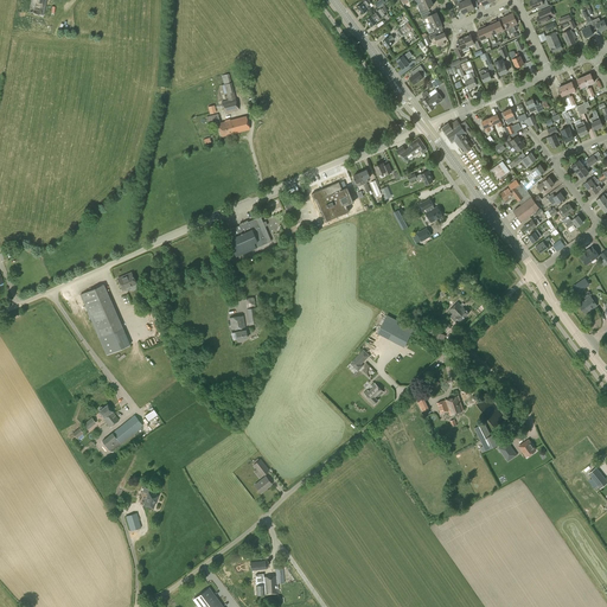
[(44,14),(46,0),(31,0),(29,12),(44,14)]
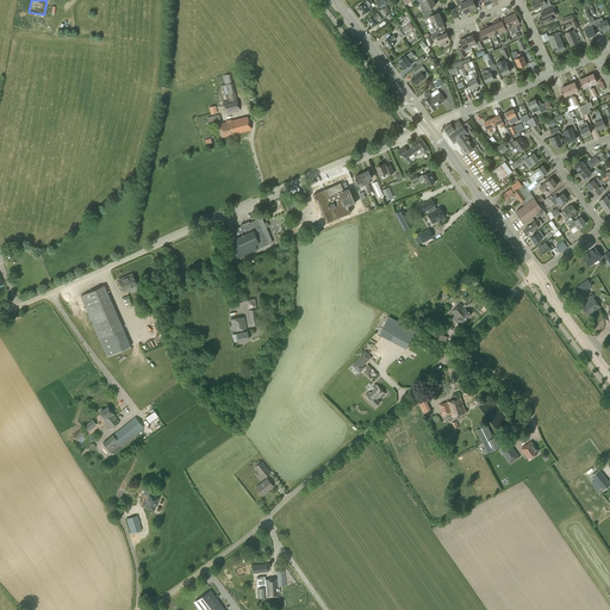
[(363,14),(369,11),(373,7),(371,5),(373,2),(369,0),(368,0),(359,7),(363,14)]
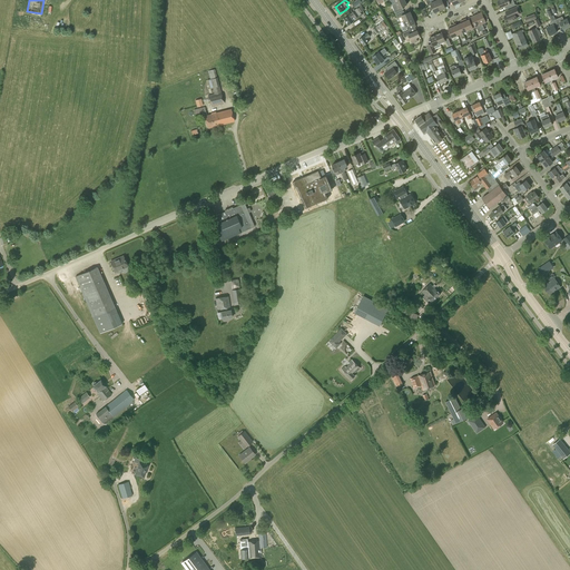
[(404,0),(401,0),(392,5),(395,13),(402,10),(401,7),(408,5),(404,0)]
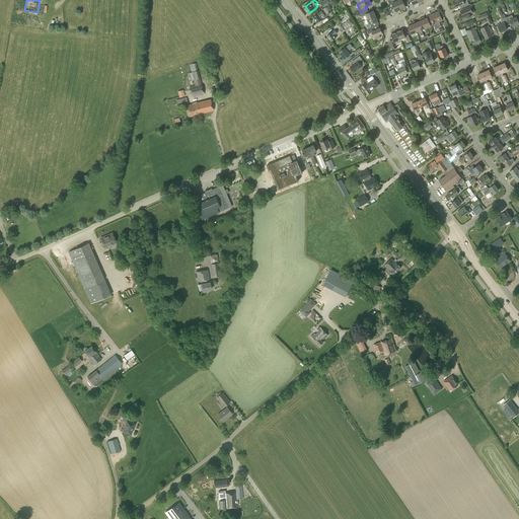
[(395,11),(400,9),(396,0),(390,0),(391,0),(390,0),(387,0),(390,5),(392,4),(395,11)]
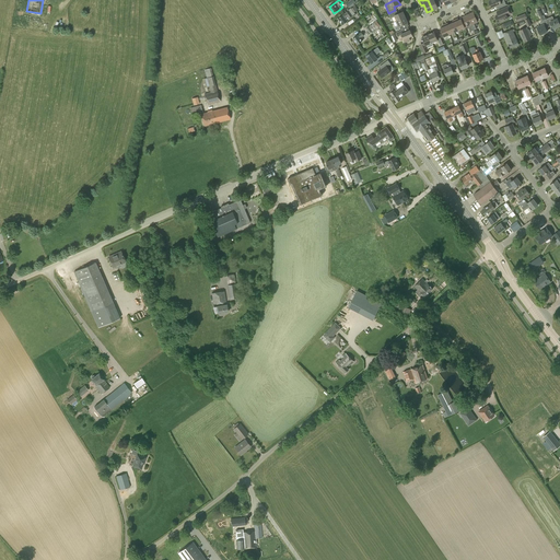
[(428,0),(432,10),(438,8),(434,0),(428,0)]
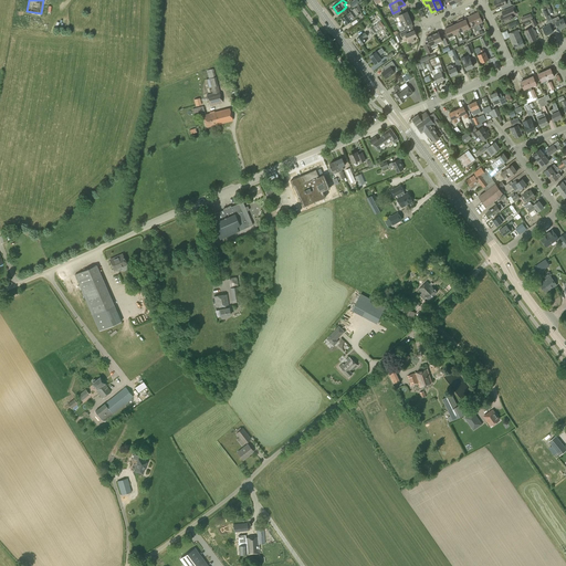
[(346,14),(342,19),(344,22),(344,23),(345,24),(346,25),(352,21),(359,14),(358,14),(358,13),(358,12),(362,10),(359,6),(355,9),(355,8),(353,10),(352,9),(350,10),(352,11),(349,13),(347,14),(346,14)]
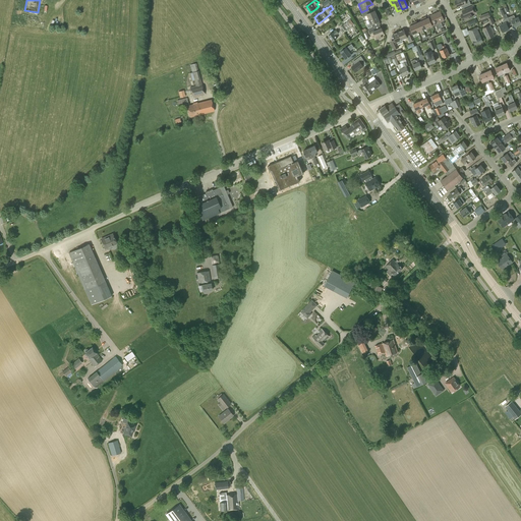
[(476,12),(473,6),(462,11),(463,13),(461,14),(463,20),(472,16),(471,14),(476,12)]
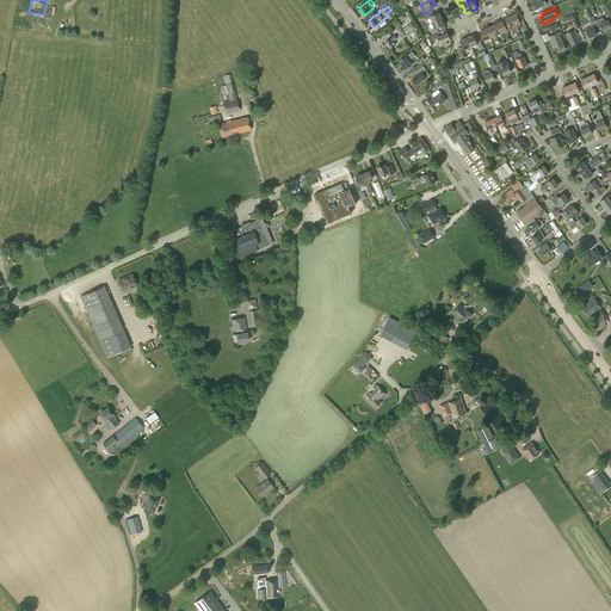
[(596,20),(593,14),(591,11),(586,12),(592,24),(590,25),(591,28),(586,30),(590,38),(597,35),(596,31),(599,30),(596,22),(596,20)]
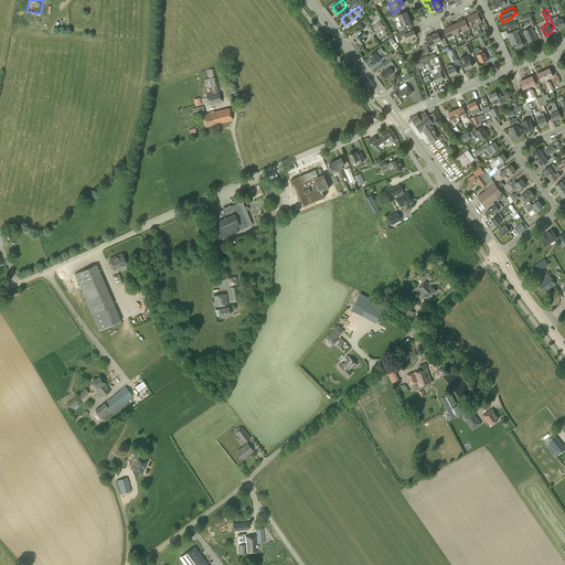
[(401,21),(409,17),(406,11),(401,14),(398,11),(393,14),(394,18),(398,17),(401,21)]
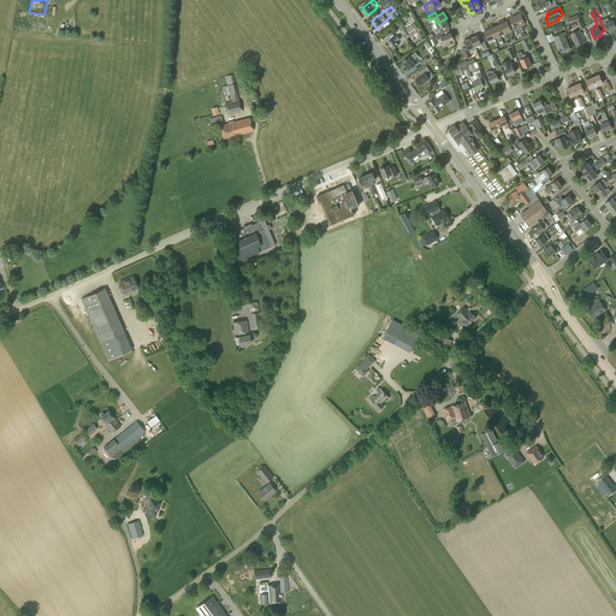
[(514,16),(521,34),(525,31),(521,25),(526,24),(523,21),(527,19),(526,17),(522,18),(520,13),(514,16)]
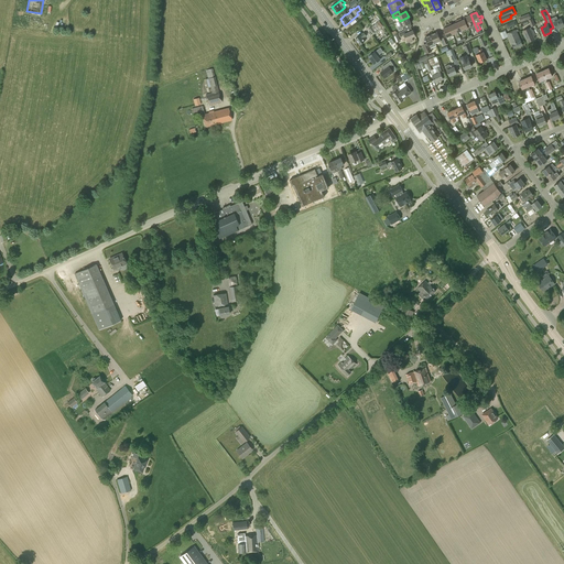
[(474,32),(477,31),(470,14),(464,18),(464,19),(468,28),(472,26),(474,32)]
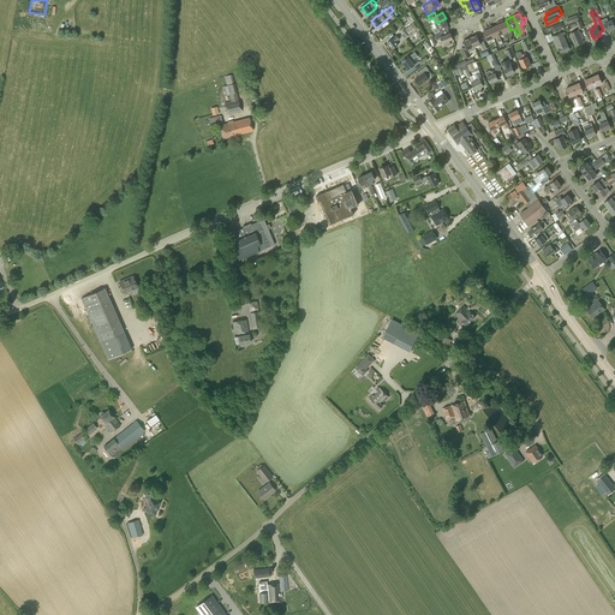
[(446,18),(436,23),(434,23),(436,28),(434,29),(435,34),(442,31),(441,28),(448,24),(446,18)]
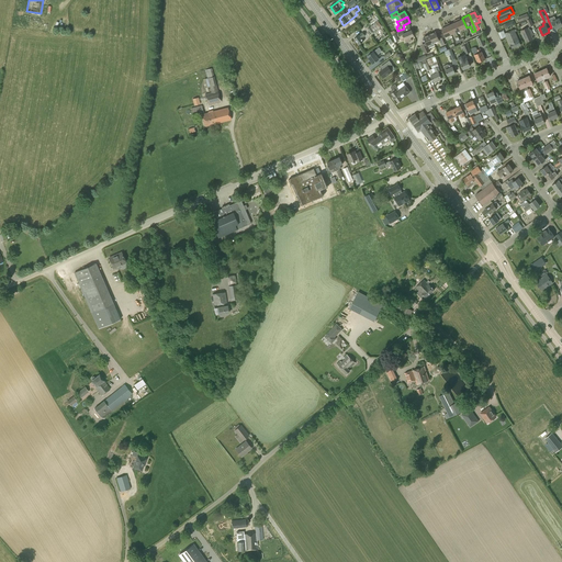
[(548,20),(551,27),(554,26),(555,29),(561,25),(561,24),(559,19),(555,20),(554,17),(548,19),(548,20)]
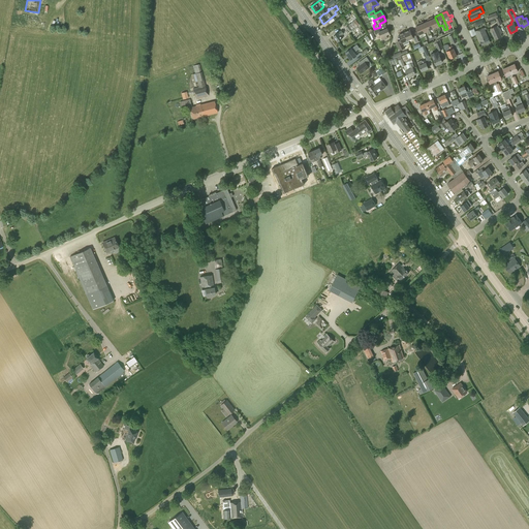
[(439,26),(435,18),(433,19),(432,19),(432,18),(430,19),(434,28),(439,26)]
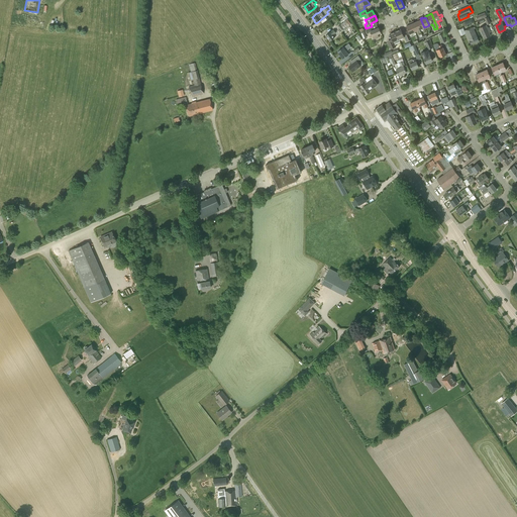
[(341,30),(350,23),(347,19),(338,26),(341,30)]
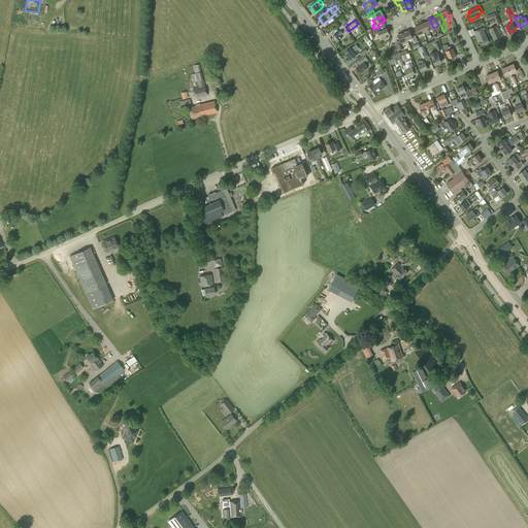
[(429,30),(425,22),(423,24),(422,23),(421,22),(419,23),(424,32),(429,30)]
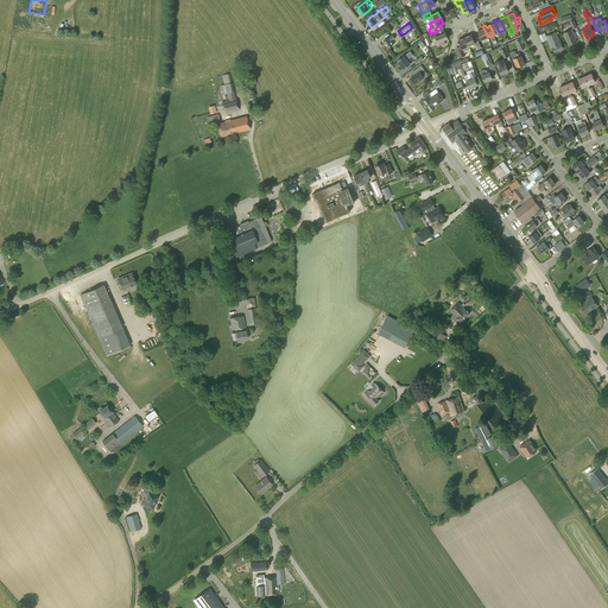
[(482,39),(488,37),(482,26),(481,27),(481,30),(479,31),(482,39)]
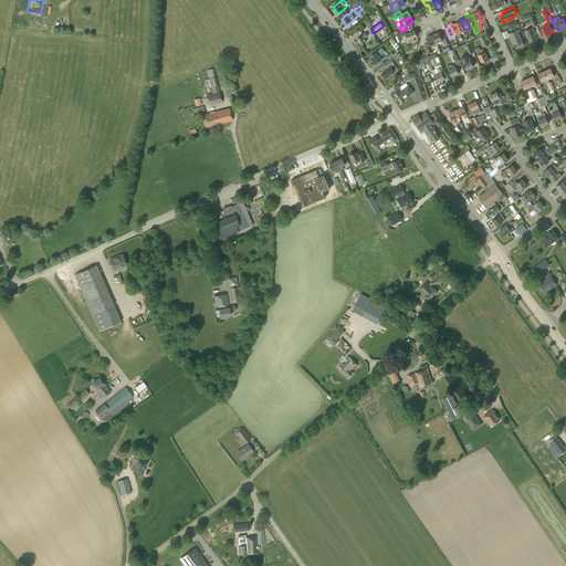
[(534,31),(533,28),(525,31),(530,42),(536,39),(535,37),(537,35),(535,30),(534,31)]
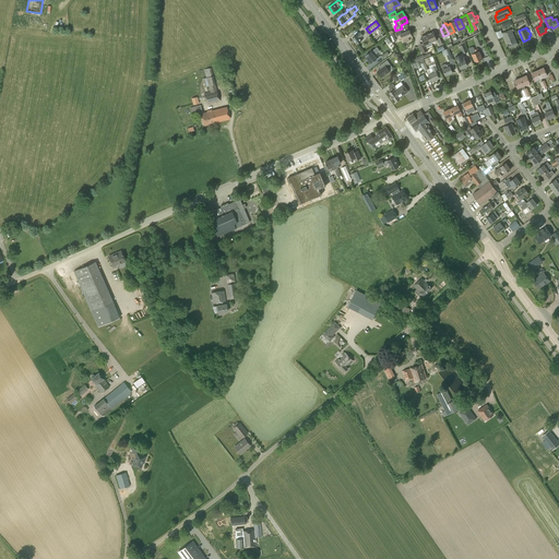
[(403,33),(402,30),(395,33),(397,36),(401,35),(403,39),(404,43),(409,40),(408,37),(412,35),(409,30),(403,33)]
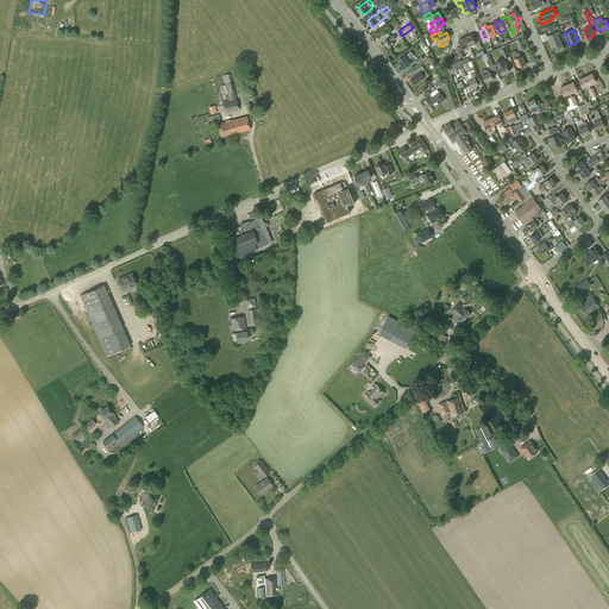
[(556,52),(564,48),(557,32),(547,37),(552,49),(553,49),(556,52)]
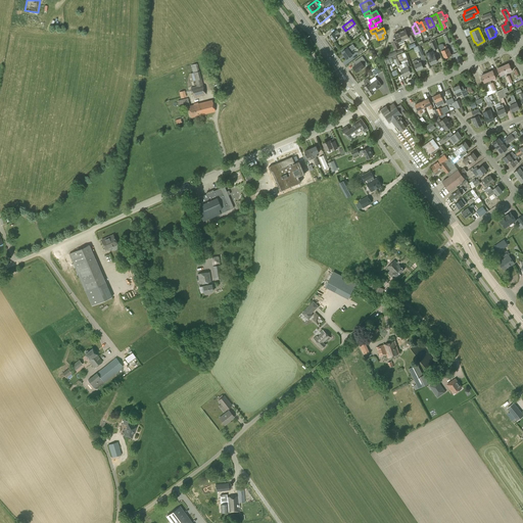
[(334,42),(338,38),(336,36),(340,33),(337,30),(330,36),(334,42)]
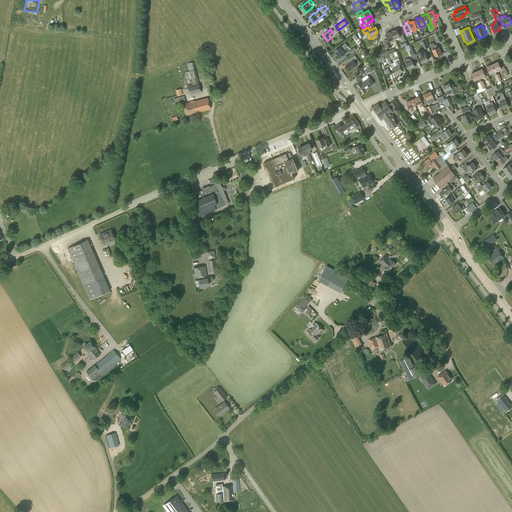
[(391,31),(395,39),(400,37),(402,42),(405,41),(402,34),(400,35),(397,29),(391,31)]
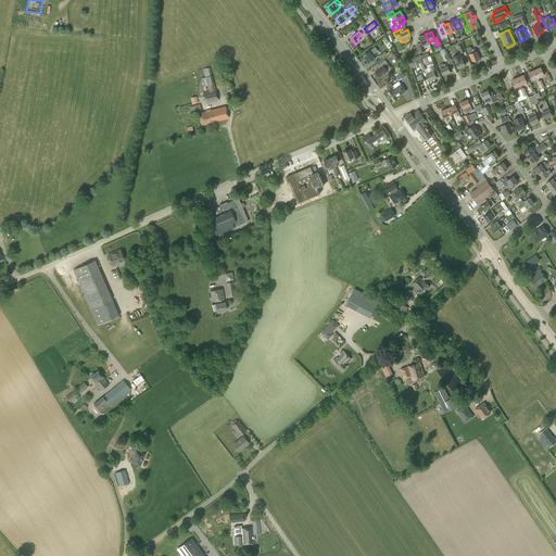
[(430,46),(429,42),(425,34),(419,37),(421,41),(416,45),(420,53),(426,51),(425,48),(430,46)]
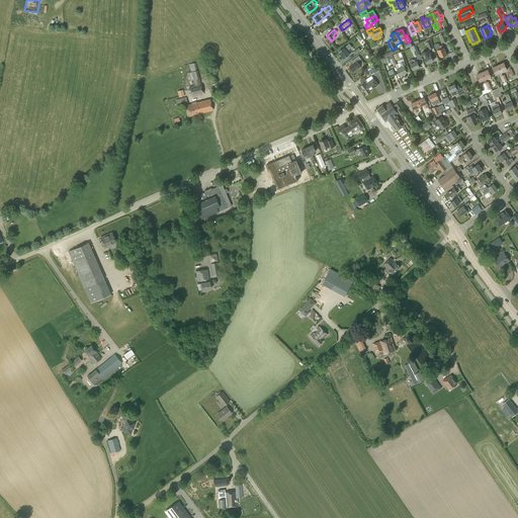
[(344,59),(349,55),(352,52),(350,49),(352,48),(349,44),(339,52),(344,59)]
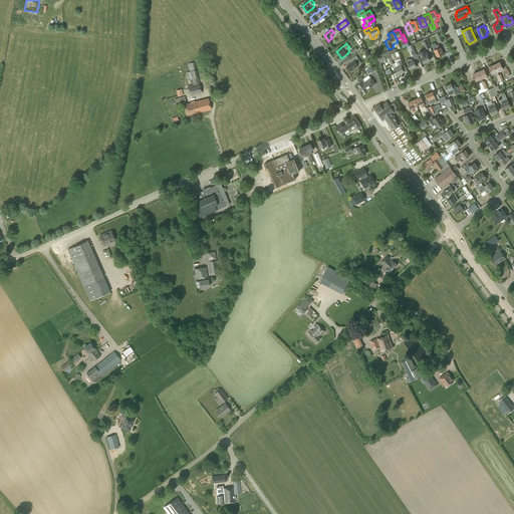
[(440,47),(439,45),(433,47),(434,50),(437,57),(444,54),(441,47),(440,47)]
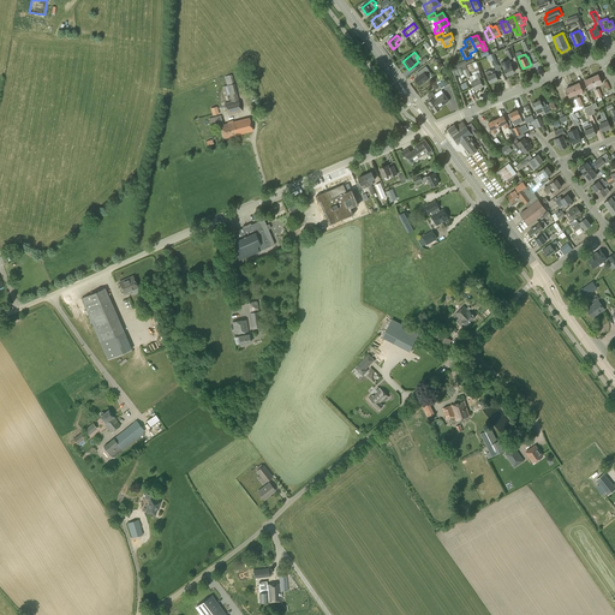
[(458,69),(475,61),(473,58),(466,61),(466,60),(457,65),(458,69)]
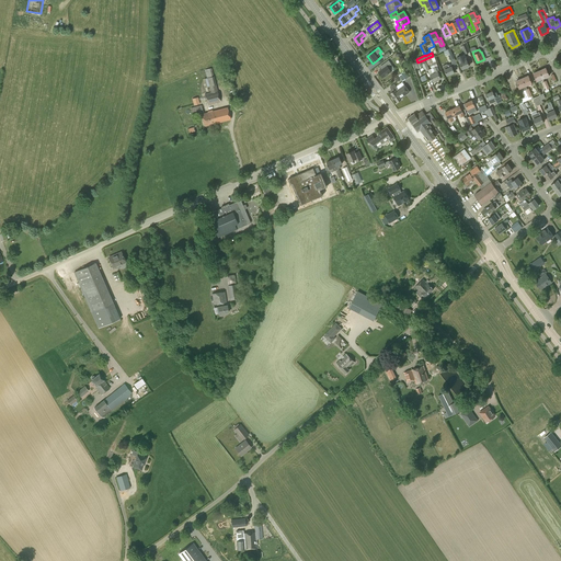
[(466,56),(465,54),(457,57),(462,69),(469,66),(467,60),(468,60),(467,56),(466,56)]
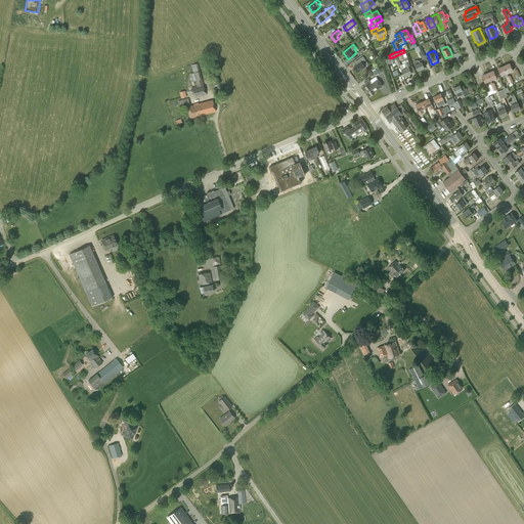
[(408,59),(405,52),(398,55),(400,60),(402,59),(403,61),(402,61),(403,64),(405,63),(406,63),(405,60),(407,59),(408,59)]
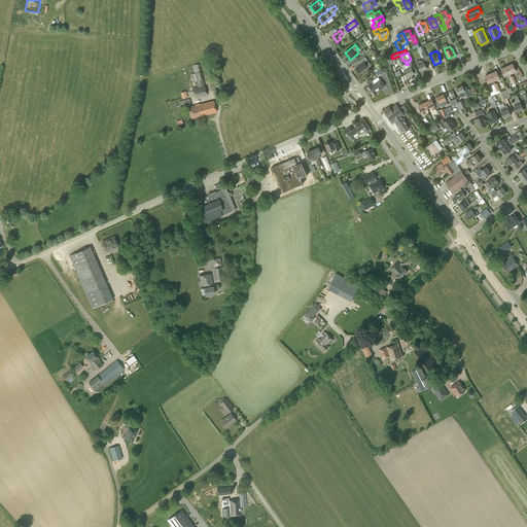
[(359,73),(367,67),(364,62),(367,60),(365,57),(359,61),(361,63),(355,68),(359,73)]
